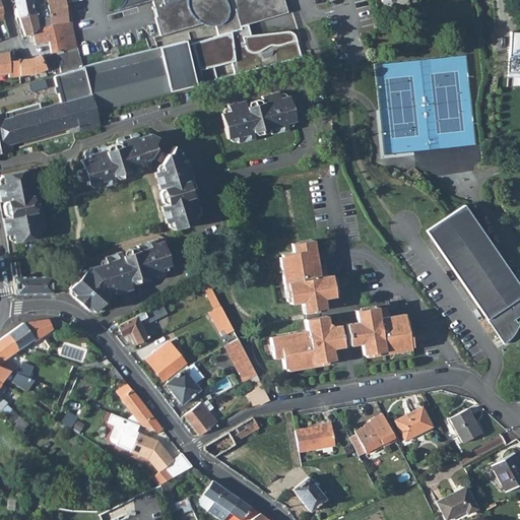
[(9,0),(15,16),(18,15),(35,11),(40,28),(51,25),(49,14),(43,15),(40,3),(37,3),(36,0),(9,0)]
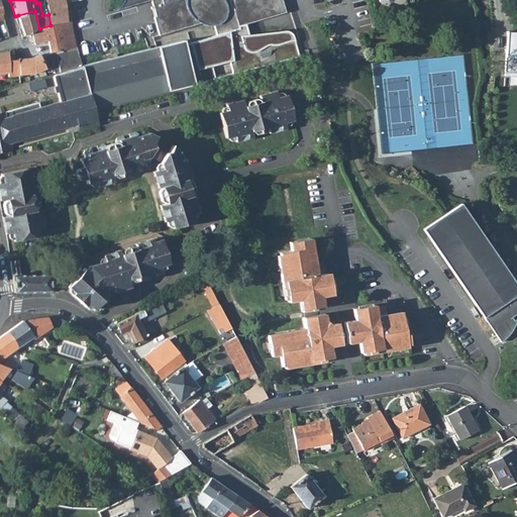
[(32,33),(35,44),(39,43),(48,41),(50,52),(76,46),(71,25),(69,0),(45,0),(48,14),(50,25),(39,28),(32,33)]
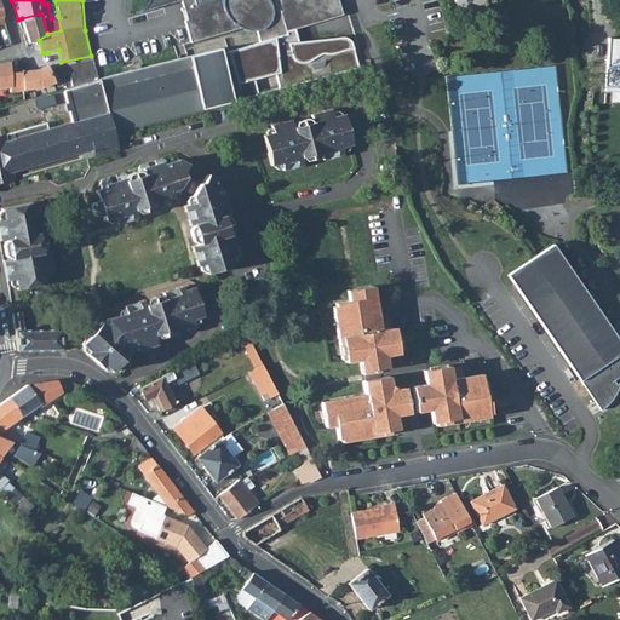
[(228,52),(240,99),(357,67),(350,42),(348,39),(344,38),(298,44),(293,29),(343,15),(338,0),(148,0),(148,1),(147,5),(144,9),(142,10),(138,12),(136,13),(133,13),(133,16),(182,1),(187,19),(184,21),(190,42),(240,28),(241,28),(245,29),(250,30),(252,30),(257,30),(259,42),(228,52)]
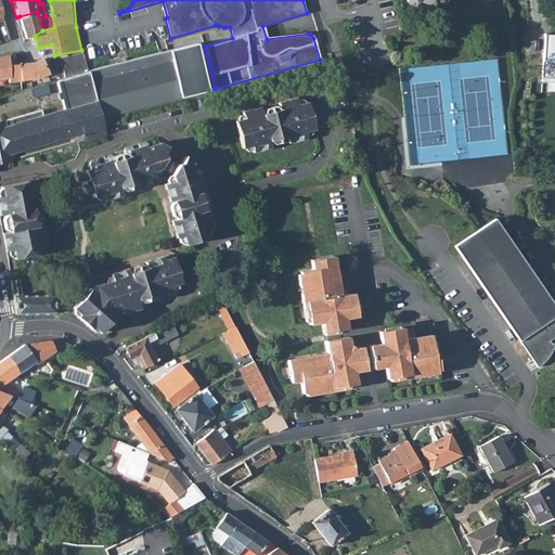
[(20,16),(27,37),(35,36),(42,30),(37,12),(20,16)]
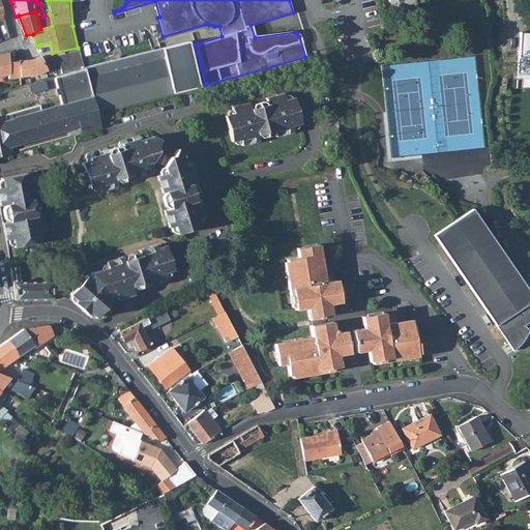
[(529,32),(520,32),(517,75),(529,75),(529,32)]
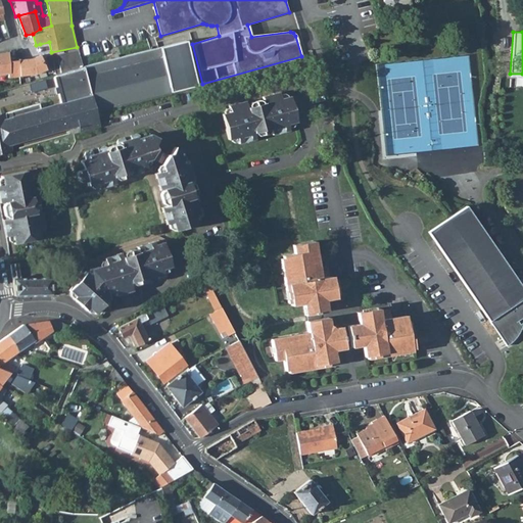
[(39,104),(0,115),(0,153),(11,150),(10,145),(67,128),(69,134),(99,125),(96,110),(197,85),(187,46),(187,42),(83,67),(66,73),(55,75),(53,76),(56,87),(53,88),(55,94),(58,93),(60,103),(40,109),(39,104)]
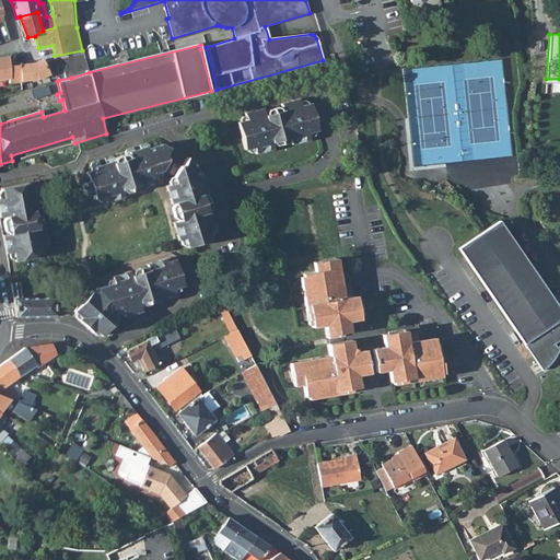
[(206,47),(200,49),(211,91),(217,90),(206,47)]
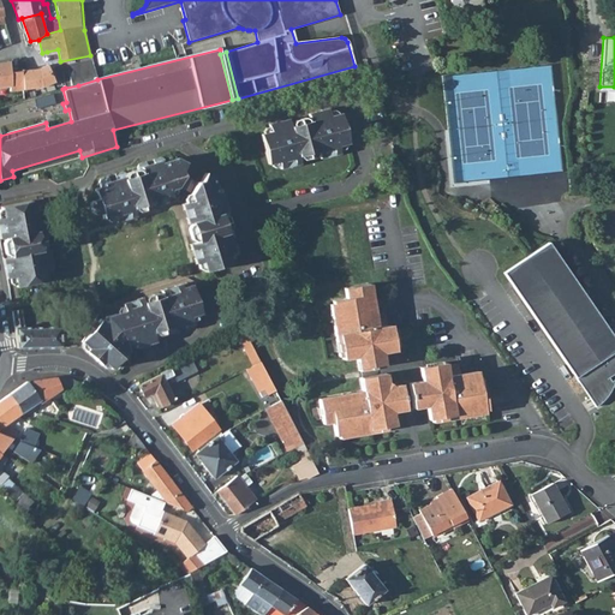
[(60,61),(65,88),(78,85),(97,79),(90,55),(60,61)]
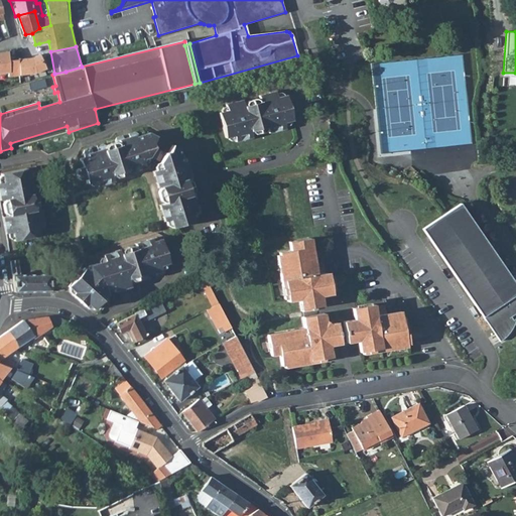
[(0,52),(0,74),(9,72),(10,77),(19,76),(17,59),(8,60),(7,51),(0,52)]
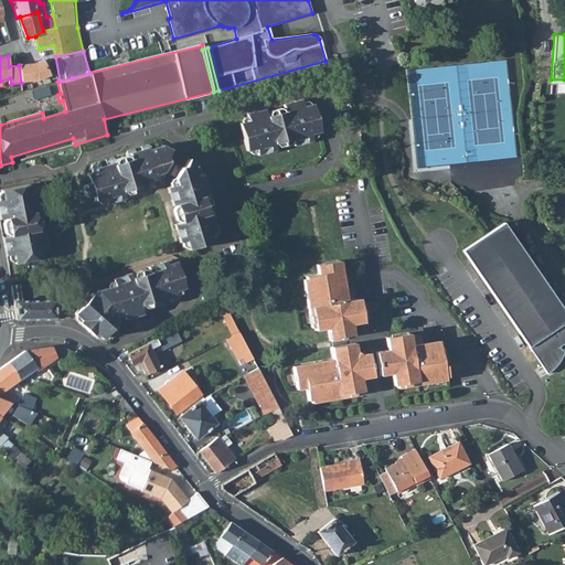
[(34,63),(19,65),(21,83),(39,80),(51,75),(43,60),(34,63)]
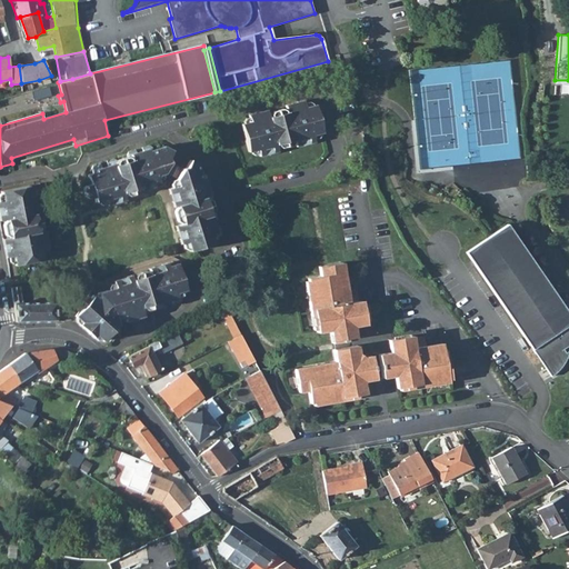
[(241,125),(248,152),(258,149),(260,157),(279,151),(277,145),(295,140),(296,147),(315,142),(312,135),(322,132),(315,105),(306,107),(303,100),(276,108),(278,115),(269,117),(267,110),(249,116),(250,122),(241,125)]
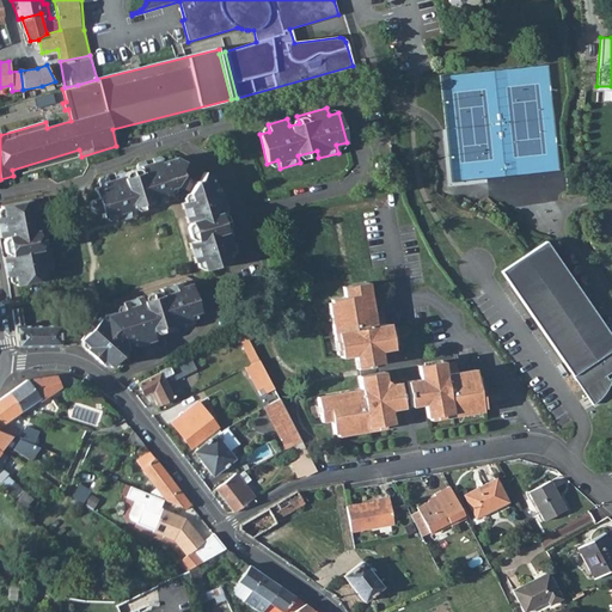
[(101,185),(93,188),(97,197),(91,199),(89,202),(92,212),(95,213),(101,212),(103,218),(112,214),(114,218),(133,212),(132,207),(152,201),(171,195),(169,189),(176,187),(182,175),(181,170),(185,161),(177,157),(165,160),(164,158),(160,157),(153,159),(154,161),(147,163),(146,160),(138,163),(138,166),(139,171),(127,176),(126,171),(122,170),(115,172),(116,177),(109,179),(108,175),(99,177),(99,179),(101,185)]
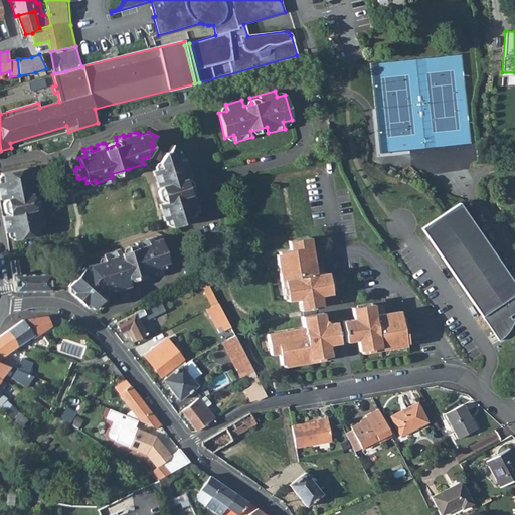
[(43,139),(45,145),(48,147),(51,148),(61,145),(63,144),(65,142),(65,138),(64,133),(43,139)]
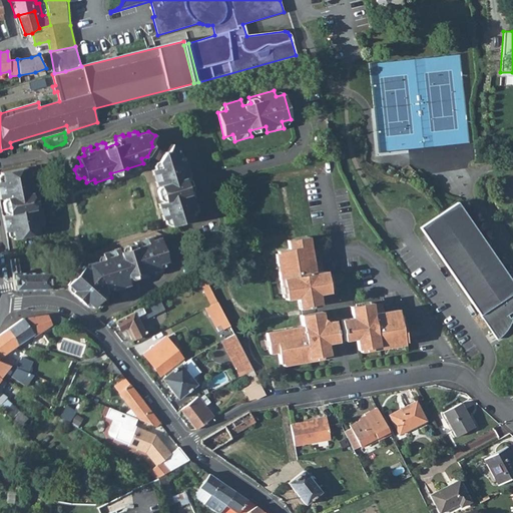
[(168,218),(170,226),(195,219),(193,213),(198,211),(200,209),(198,203),(194,204),(192,198),(196,197),(194,190),(191,189),(188,190),(185,179),(189,178),(192,176),(189,170),(187,170),(185,164),(187,164),(185,157),(183,156),(180,157),(177,147),(170,143),(167,150),(163,151),(158,161),(160,167),(154,169),(159,184),(163,201),(160,202),(165,219),(168,218)]
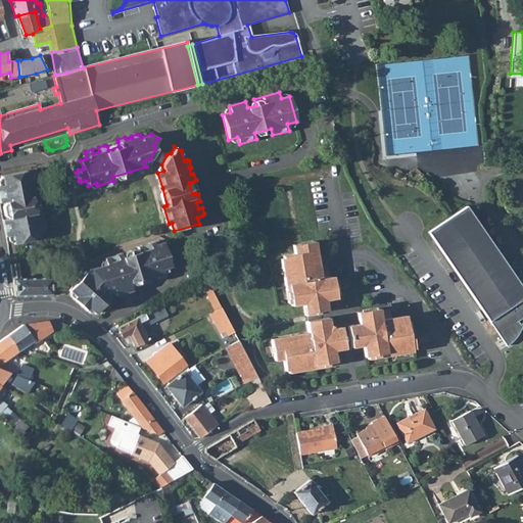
[(11,236),(13,244),(40,239),(39,230),(45,229),(43,217),(36,218),(35,214),(32,195),(31,190),(37,189),(35,178),(28,179),(26,170),(0,175),(0,179),(1,185),(0,184),(0,191),(2,201),(4,201),(8,219),(6,220),(9,236),(11,236)]
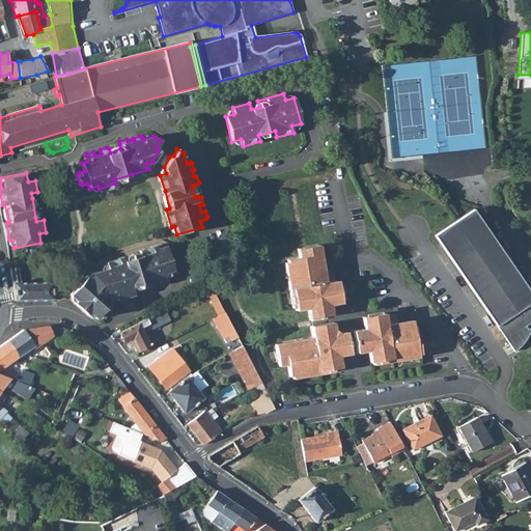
[(454,222),(435,235),(514,351),(516,350),(519,347),(520,347),(521,345),(522,344),(522,345),(525,341),(525,340),(527,338),(527,337),(528,335),(528,334),(529,332),(529,331),(530,329),(530,327),(527,329),(525,326),(530,320),(530,302),(530,303),(530,302),(530,294),(473,208),(454,222)]
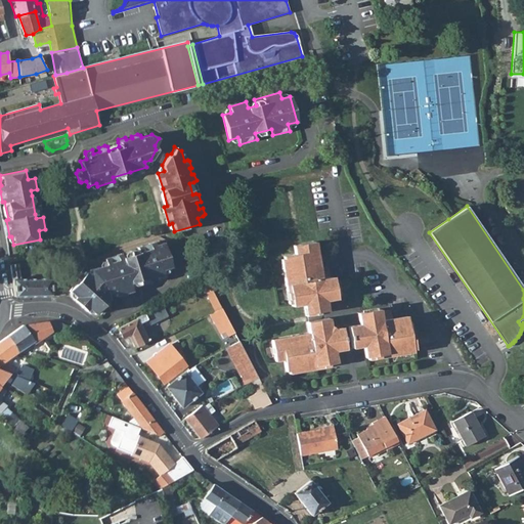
[(161,208),(166,225),(169,224),(164,207),(161,208)]
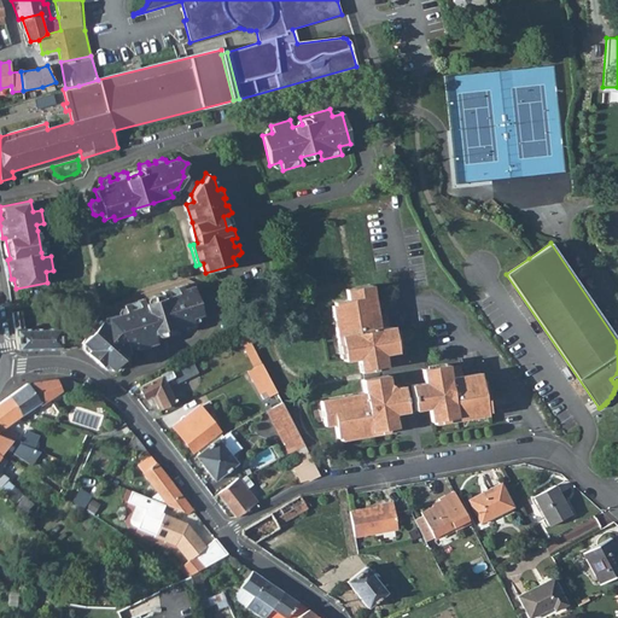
[(128,353),(127,349),(135,347),(136,350),(156,344),(152,333),(168,328),(170,333),(174,336),(181,334),(180,330),(186,327),(187,331),(196,330),(197,326),(194,316),(202,315),(192,285),(181,289),(162,295),(163,297),(143,303),(143,302),(123,308),(124,312),(105,318),(103,322),(100,320),(80,343),(87,349),(103,363),(111,371),(128,353)]
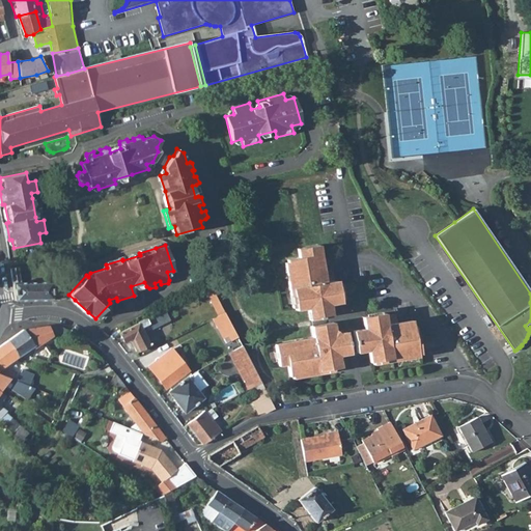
[(138,250),(139,253),(156,248),(155,245),(138,250)]
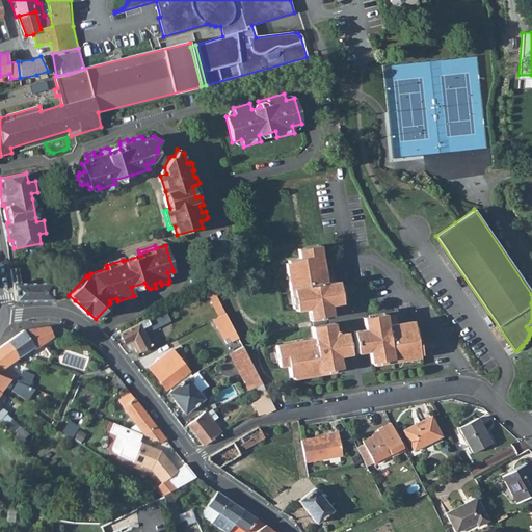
[(285,263),(293,309),(295,309),(296,312),(308,310),(310,320),(329,317),(327,306),(327,302),(341,300),(338,281),(336,281),(334,270),(324,272),(320,245),(297,249),(299,258),(287,260),(287,263),(285,263)]
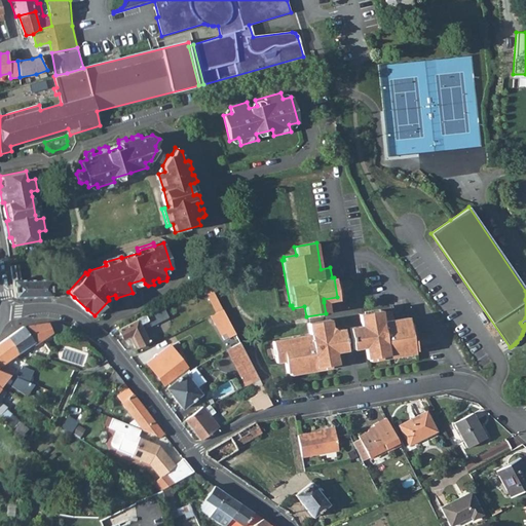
[(10,265),(13,297),(51,296),(49,277),(21,279),(19,264),(10,265)]
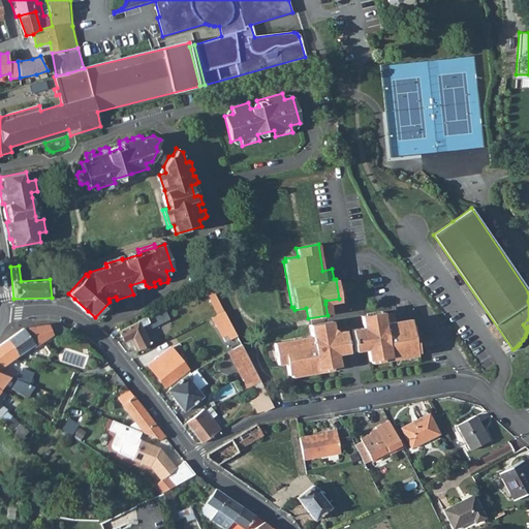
[(203,287),(217,314),(224,311),(210,284),(203,287)]
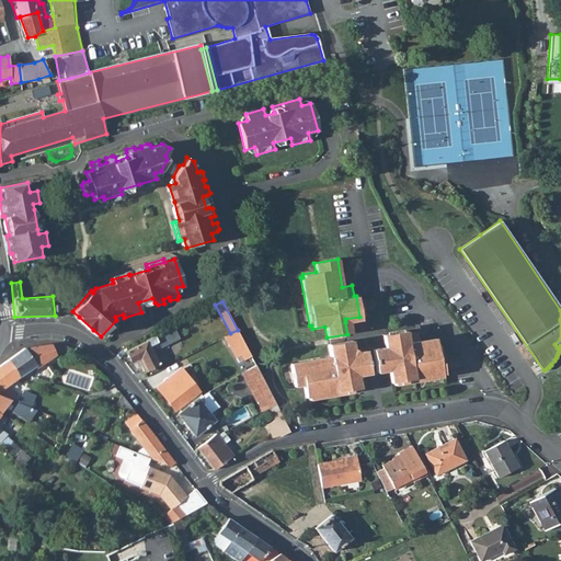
[(77,320),(91,332),(93,330),(79,317),(77,320)]
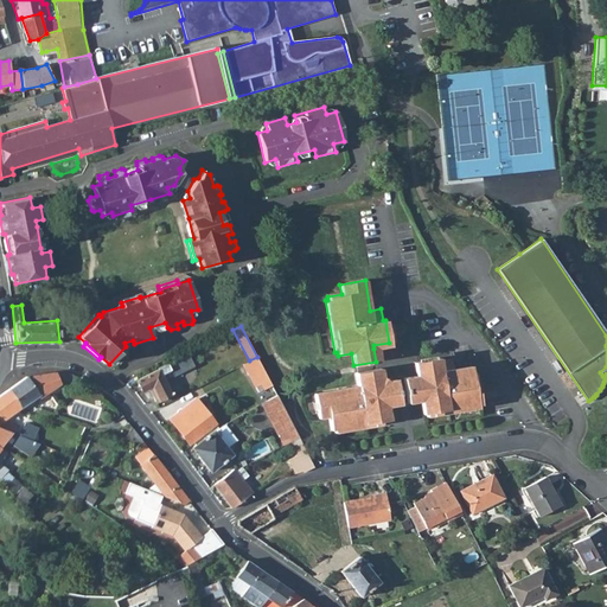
[(136,379),(142,390),(149,388),(157,401),(171,394),(172,395),(181,389),(174,376),(195,365),(189,353),(178,358),(157,369),(136,379)]
